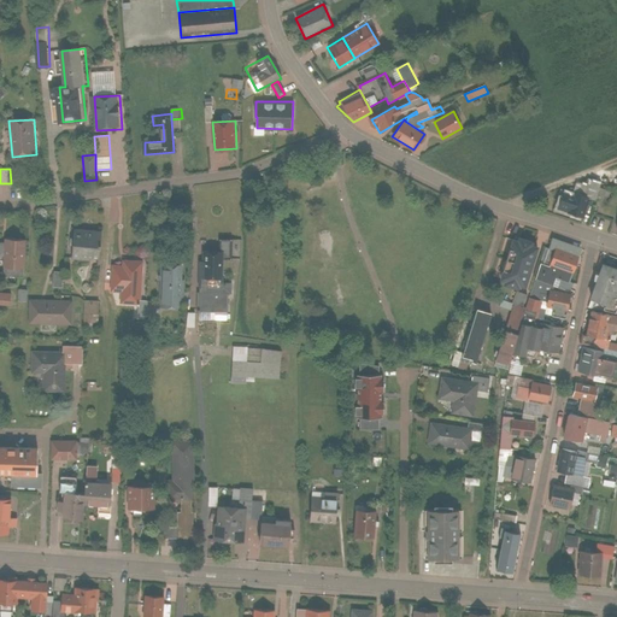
[(585,182),(580,194),(592,199),(604,203),(607,192),(601,189),(603,182),(589,177),(588,183),(585,182)]
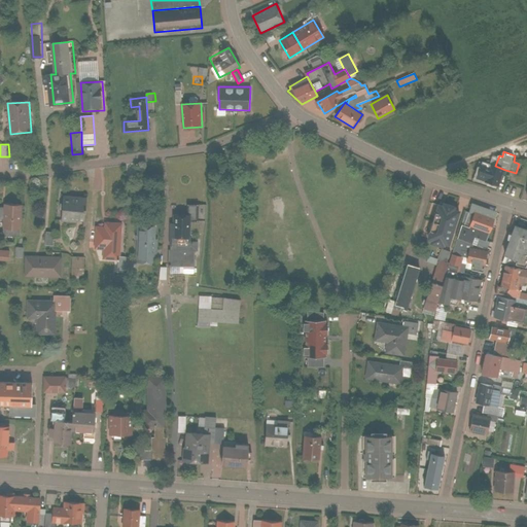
[(482,162),(480,170),(489,173),(491,165),(482,162)]
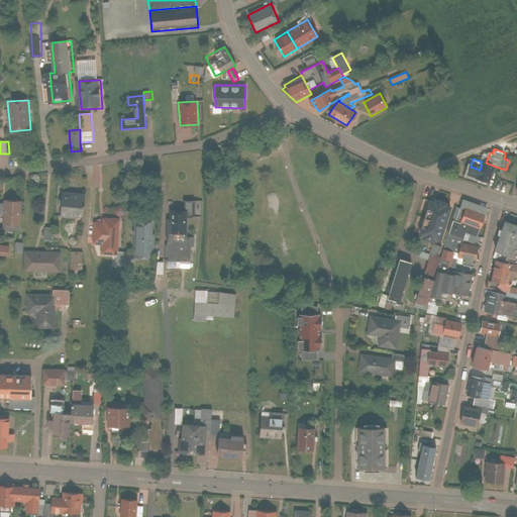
[(471,167),(468,176),(491,183),(496,167),(486,163),(482,162),(480,170),(471,167)]
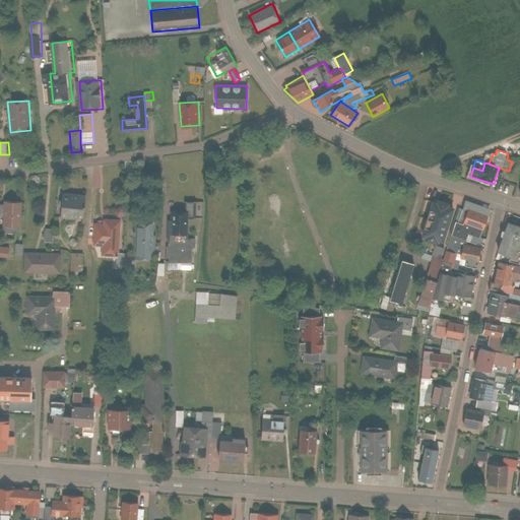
[(60,218),(83,219),(84,195),(60,195),(60,218)]
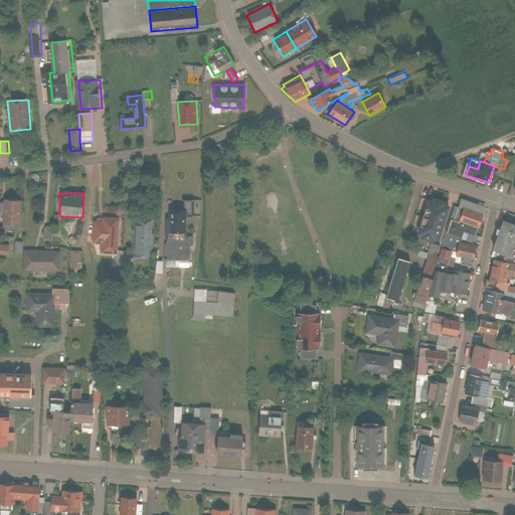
[(433,199),(427,198),(417,235),(441,241),(452,205),(448,204),(449,201),(433,197),(433,199)]
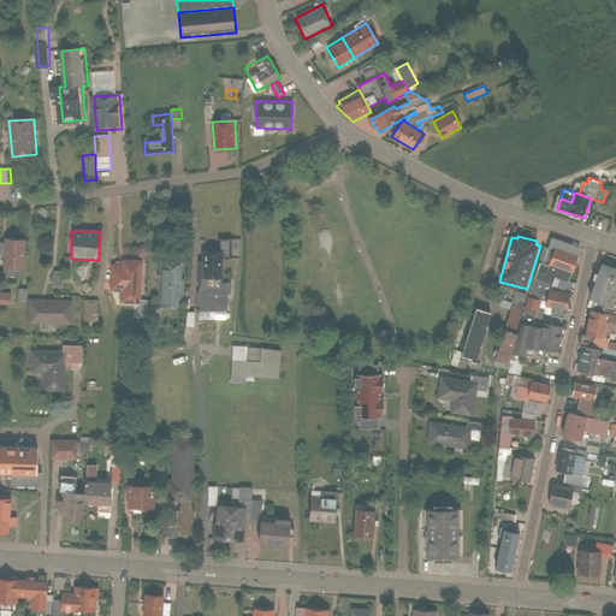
[(584,249),(554,237),(543,262),(550,265),(556,248),(580,258),(584,249)]
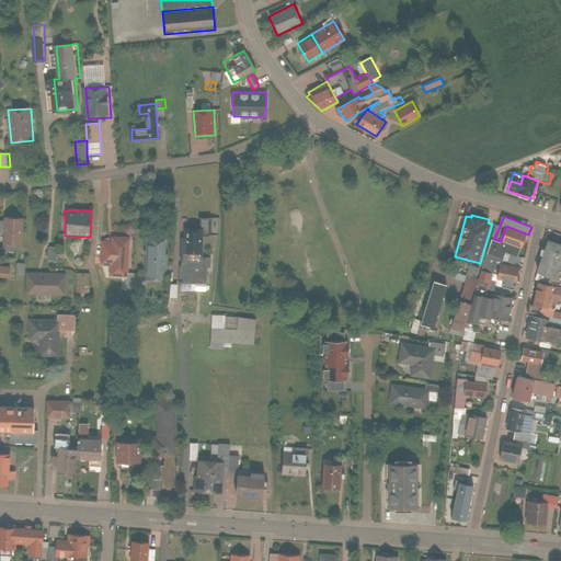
[(23,245),(24,218),(7,217),(6,245),(23,245)]
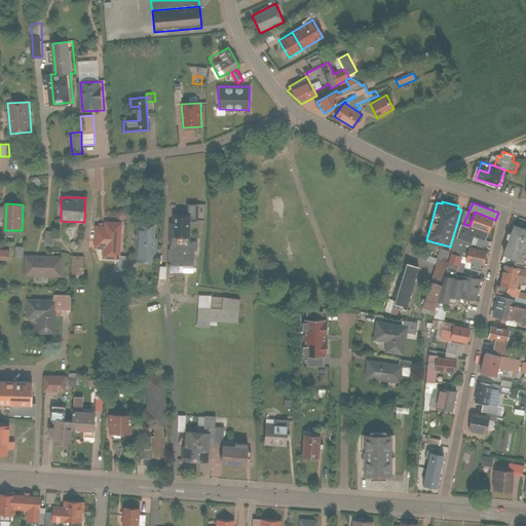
[(189,215),(189,222),(196,222),(197,204),(187,204),(187,215),(189,215)]
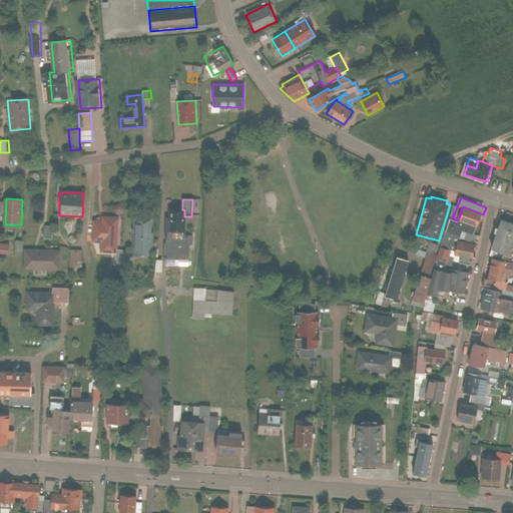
[(483,214),(463,206),(458,220),(459,221),(478,227),(483,214)]
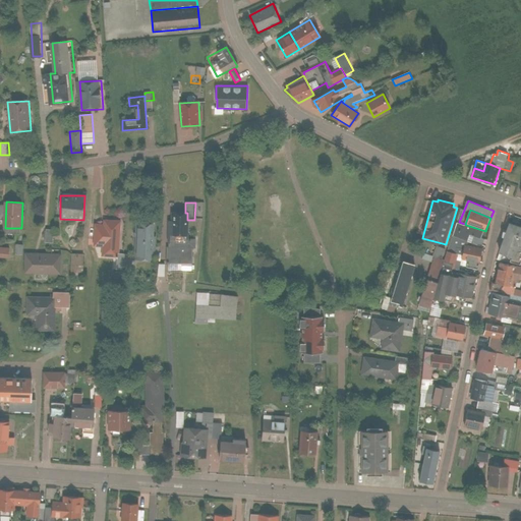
[(185,213),(171,213),(171,234),(169,234),(169,247),(167,247),(167,264),(191,265),(192,248),(194,248),(194,238),(187,238),(187,220),(187,213),(185,213)]
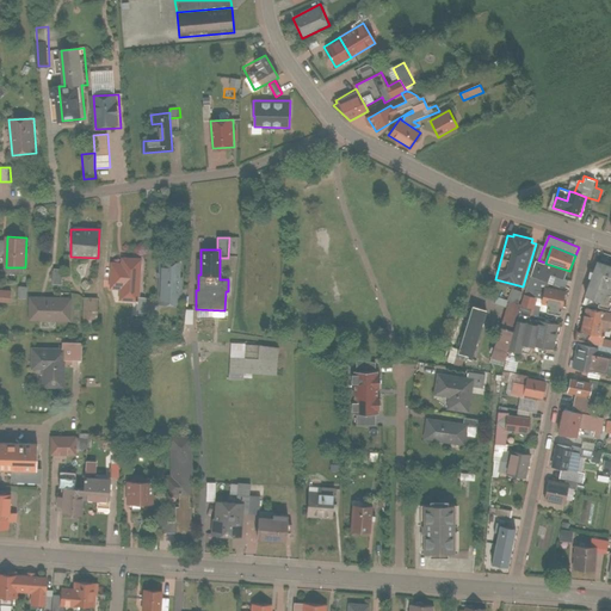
[(121,264),(112,263),(110,288),(121,289),(121,300),(137,301),(137,297),(140,259),(122,258),(121,264)]
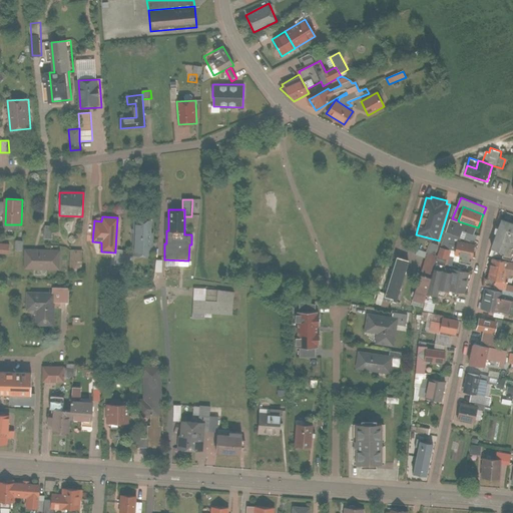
[(512,222),(501,219),(490,248),(506,254),(511,241),(512,241),(512,222)]
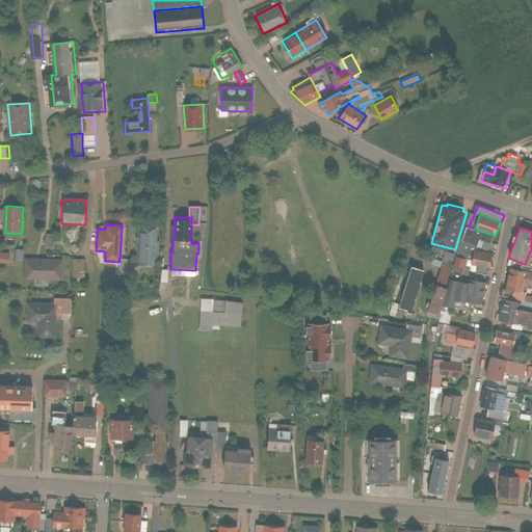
[(157,229),(138,229),(138,265),(154,265),(154,259),(159,259),(159,241),(157,241),(157,229)]
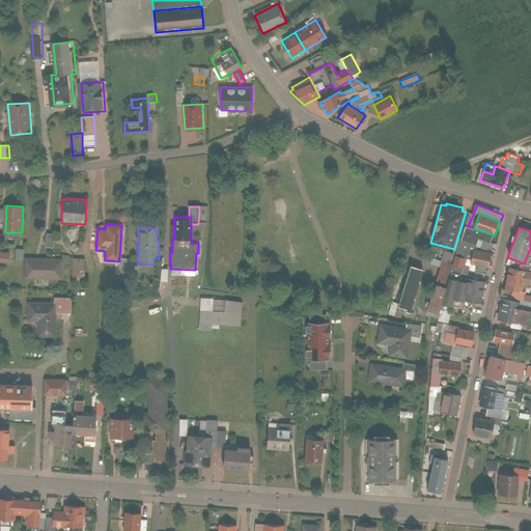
[(475,231),(468,228),(464,242),(479,248),(481,241),(485,243),(492,245),(495,235),(475,229),(475,231)]
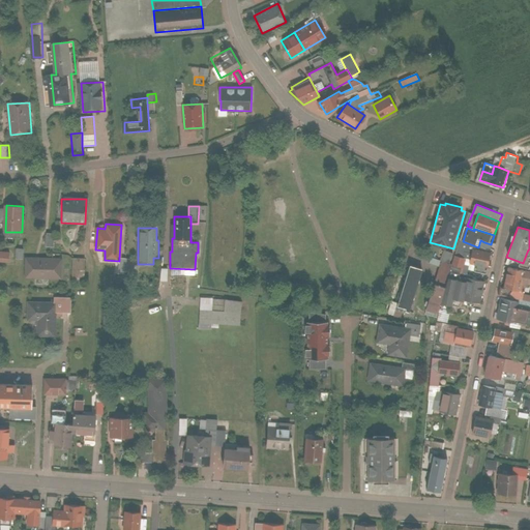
[(49,232),(47,245),(55,246),(56,233),(49,232)]
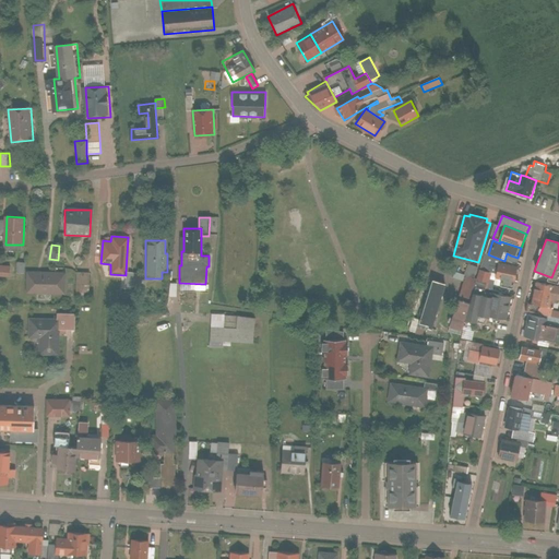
[(518,258),(511,256),(509,261),(521,265),(523,259),(518,258)]
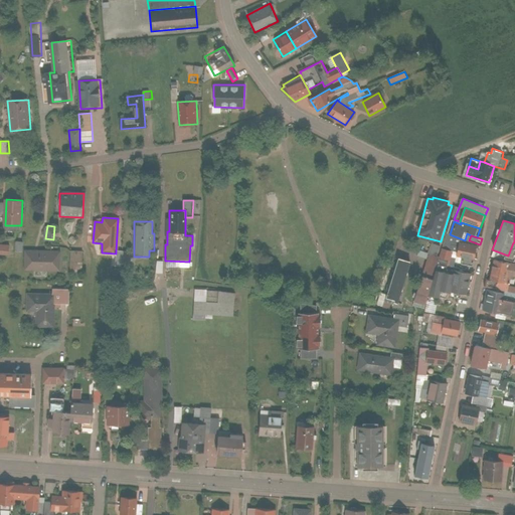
[(481,246),(460,241),(456,259),(463,261),(463,264),(471,265),(471,262),(477,263),(481,246)]
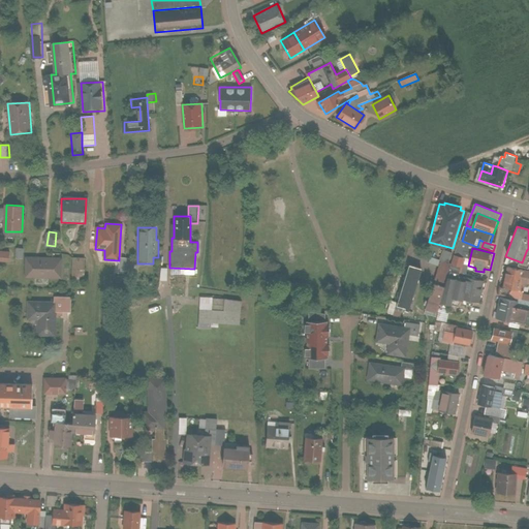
[(0,261),(11,261),(11,251),(0,250),(0,261)]
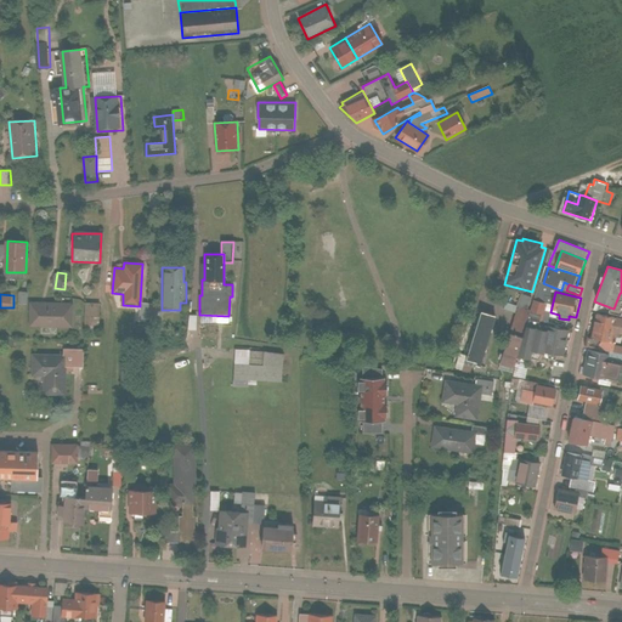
[(524,295),(520,305),(530,310),(533,299),(524,295)]
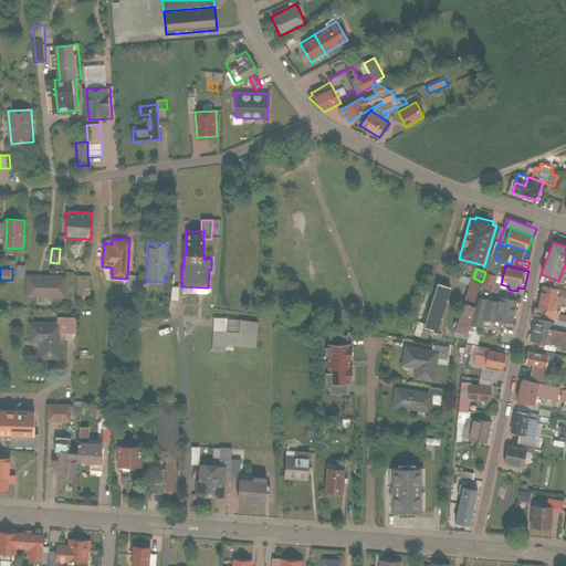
[(501,276),(488,273),(485,283),(483,291),(495,294),(501,276)]
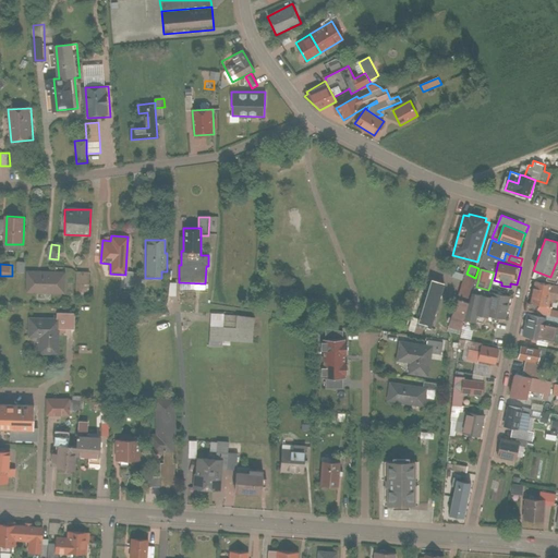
[(79,270),(77,292),(91,292),(91,270),(79,270)]
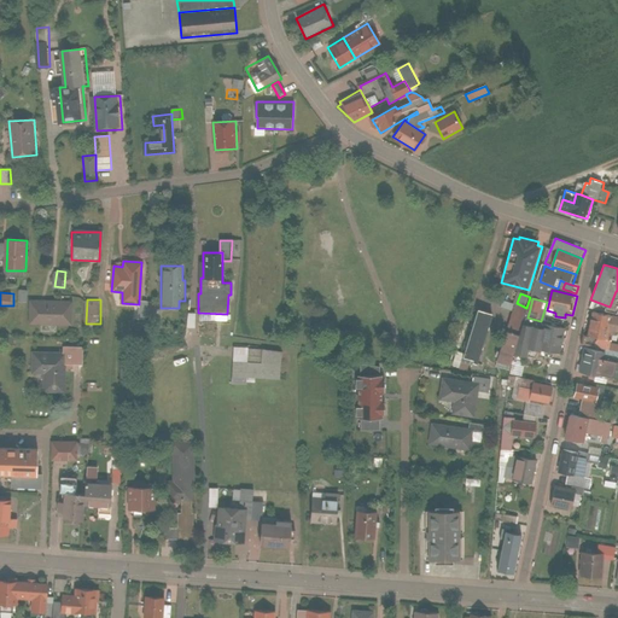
[(526,308),(517,303),(516,304),(513,310),(507,328),(520,333),(523,324),(530,309),(526,308)]
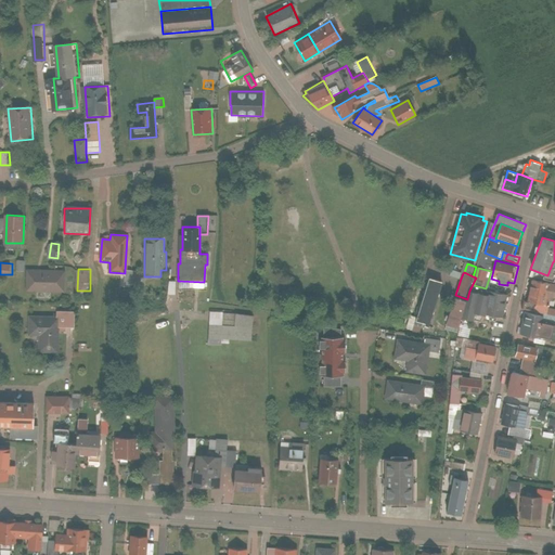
[(443,282),(430,278),(417,321),(430,324),(443,282)]
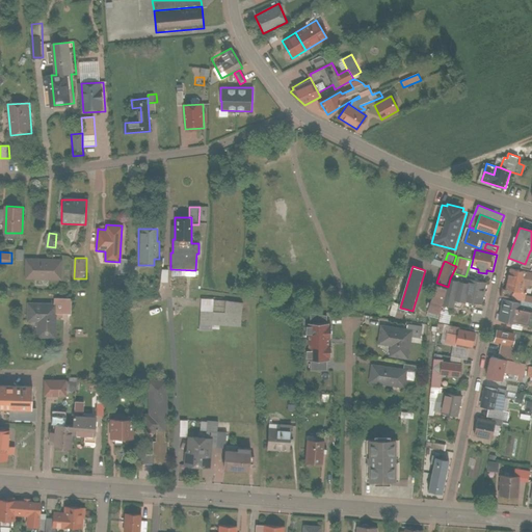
[(21,285),(55,285),(55,267),(21,267),(21,285)]
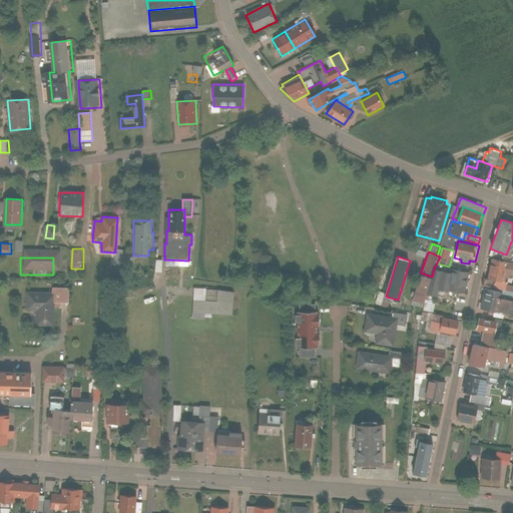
[(502,290),(505,290),(506,285),(507,277),(512,278),(512,264),(492,261),(491,266),(487,265),(485,274),(491,275),(490,280),(495,281),(494,288),(502,290)]
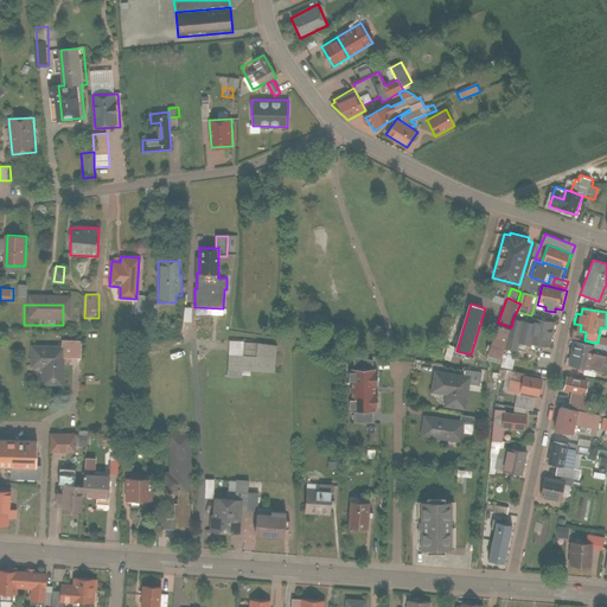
[(513,318),(508,345),(516,347),(517,340),(555,349),(560,324),(534,317),(531,323),(513,318)]
